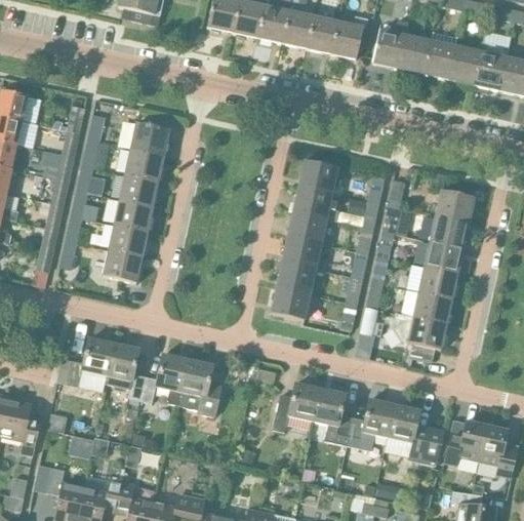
[(119,0),(118,6),(133,10),(131,19),(158,26),(162,6),(156,5),(157,0),(119,0)]
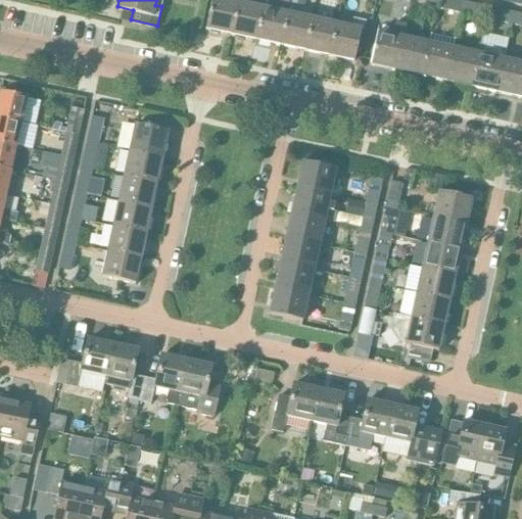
[(231,32),(238,0),(211,0),(206,27),(231,32)]
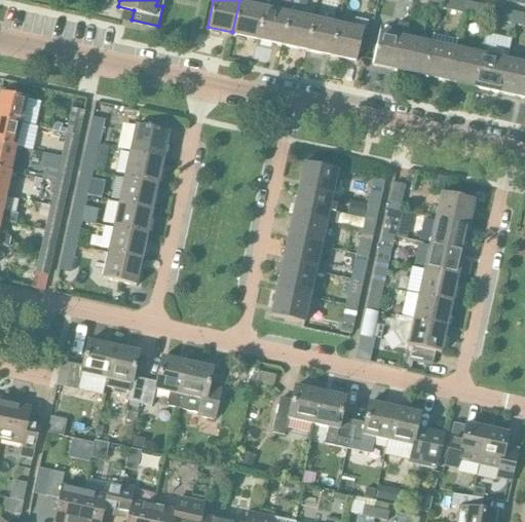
[(239,0),(232,32),(257,37),(264,4),(245,0),(239,0)]
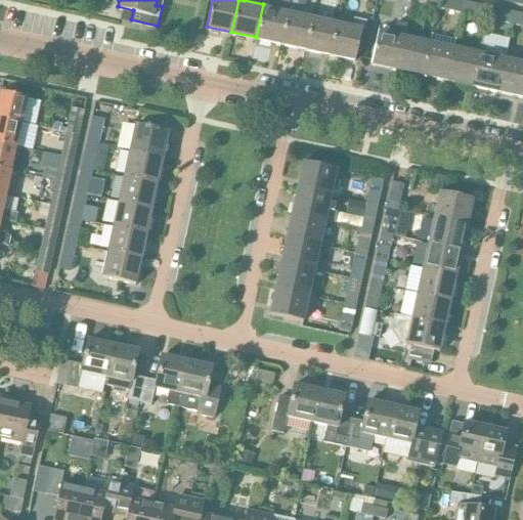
[(263,4),(256,37),(280,42),(288,9),(290,0),(279,0),(277,7),(263,4)]
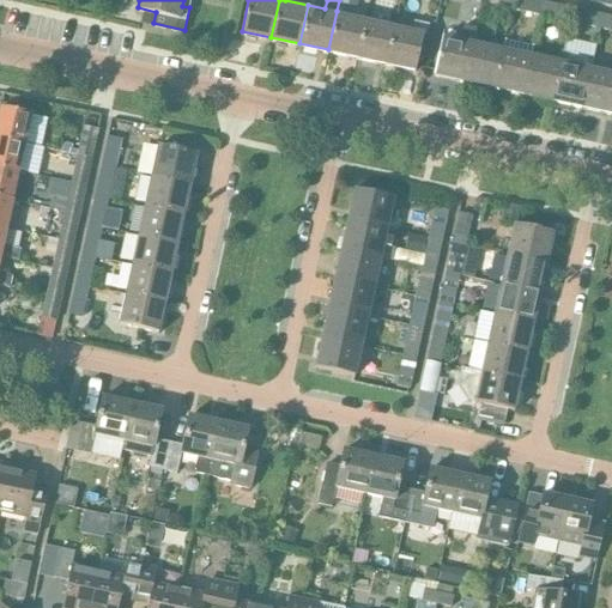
[(513,0),(513,4),(541,10),(544,0),(513,0)]
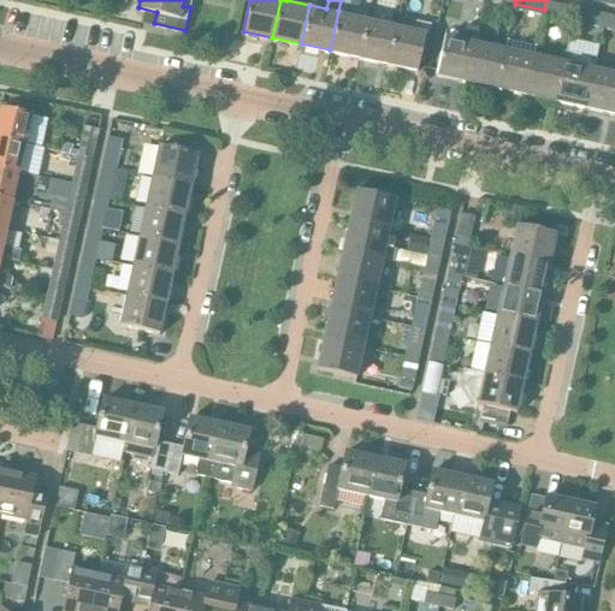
[(547,0),(544,10),(574,17),(577,4),(559,0),(547,0)]
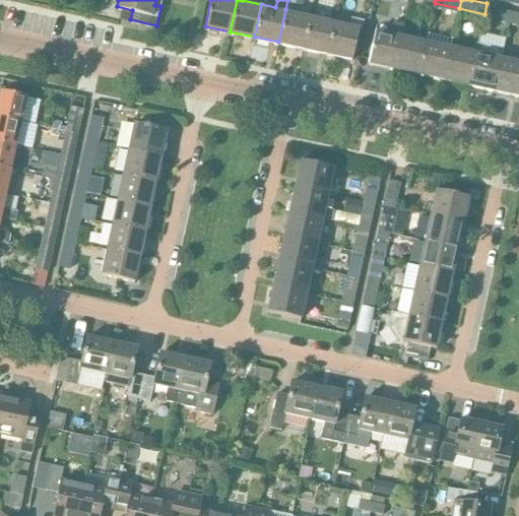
[(484,14),(509,19),(511,9),(487,3),(484,14)]
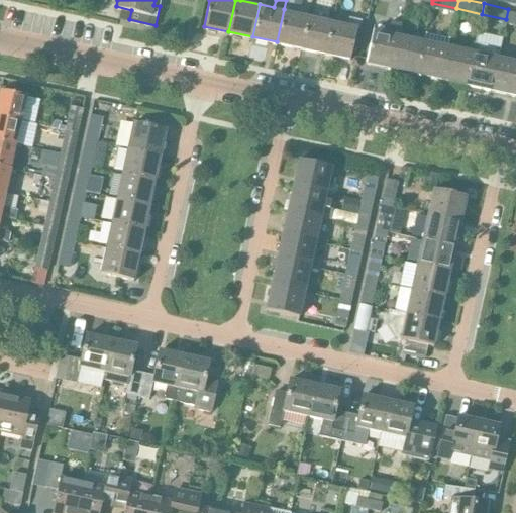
[(284,9),(277,41),(301,47),(309,14),(284,9)]
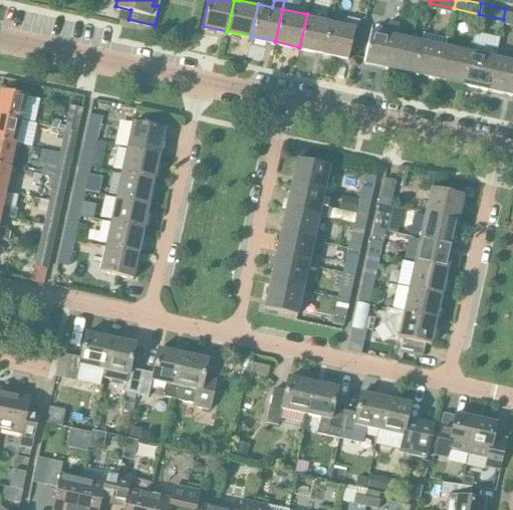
[(512,10),(505,9),(503,19),(512,21),(512,10)]
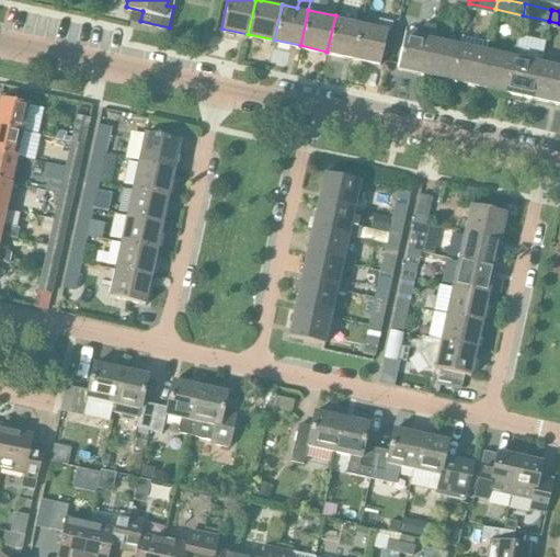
[(335,15),(327,52),(354,57),(362,22),(335,15)]
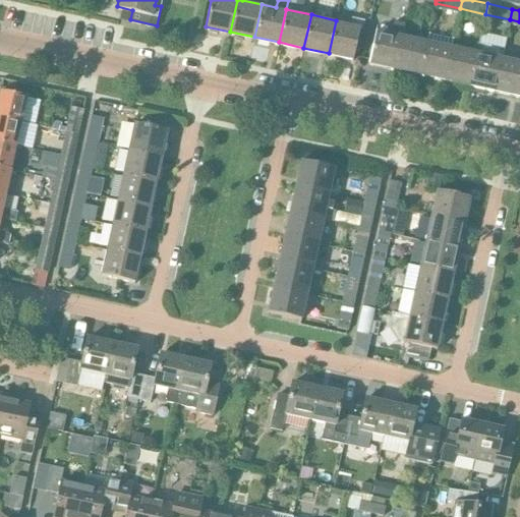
[(395,19),(393,33),(377,29),(369,62),(396,67),(403,35),(402,35),(405,21),(395,19)]
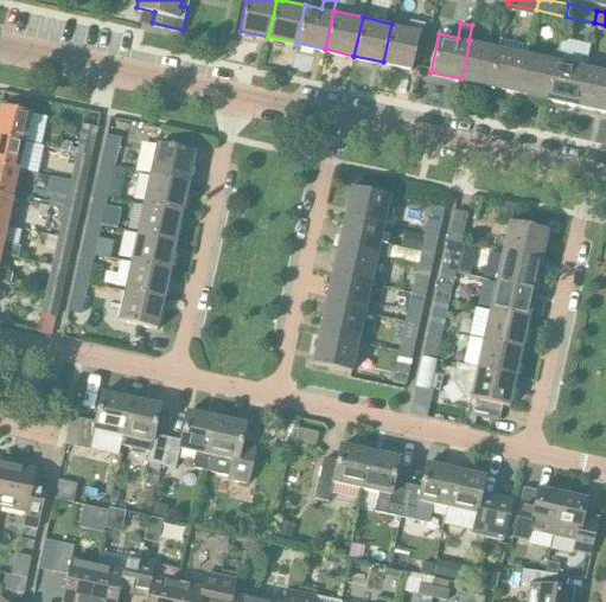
[(391,24),(383,62),(412,68),(420,30),(391,24)]
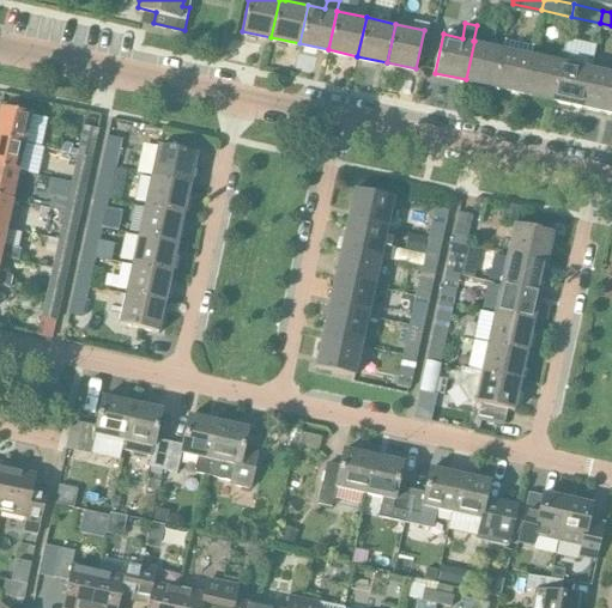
[(495,86),(523,92),(532,53),(534,43),(506,36),(503,47),(495,86)]
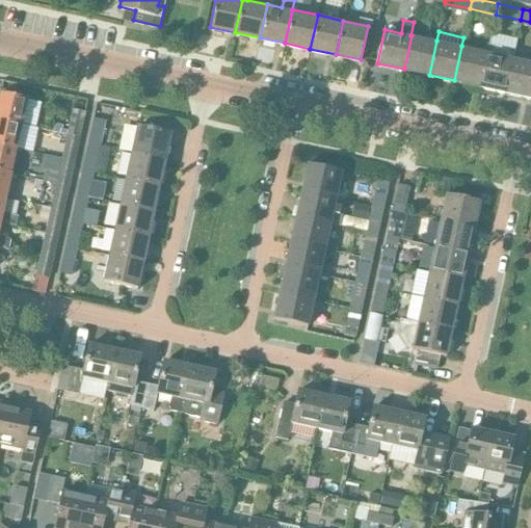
[(429,75),(436,41),(412,35),(404,69),(429,75)]
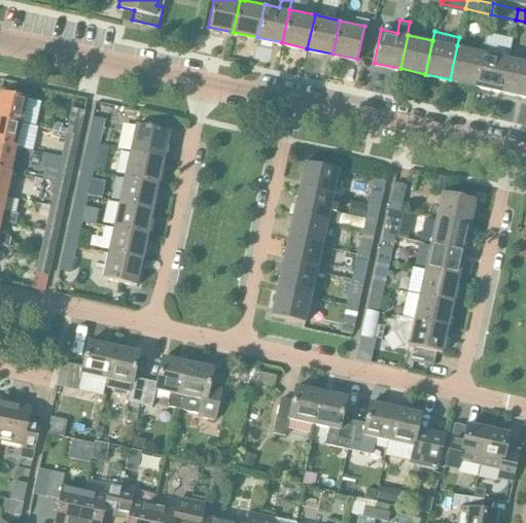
[(457,45),(450,79),(476,84),(483,51),(457,45)]
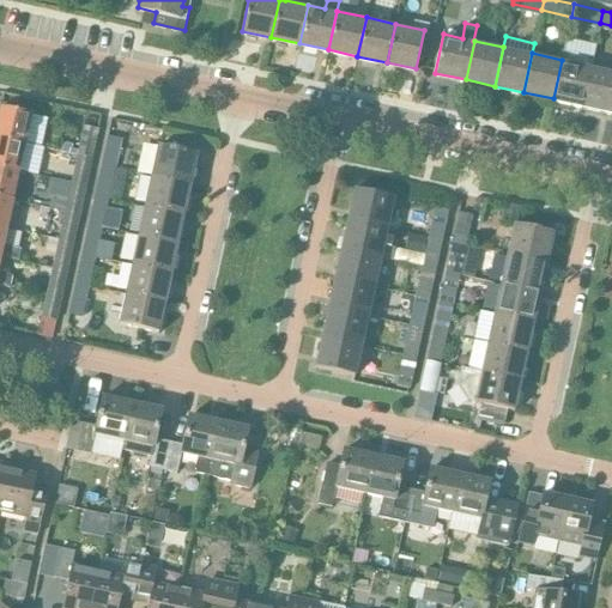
[(562,60),(553,98),(582,105),(591,66),(562,60)]
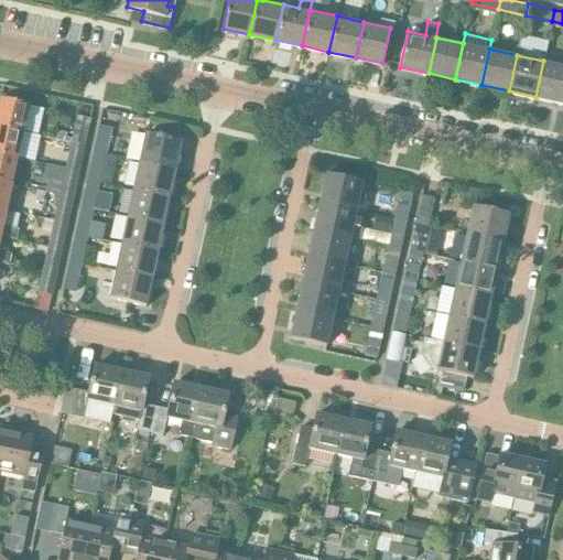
[(562,65),(543,61),(536,97),(562,103),(562,65)]
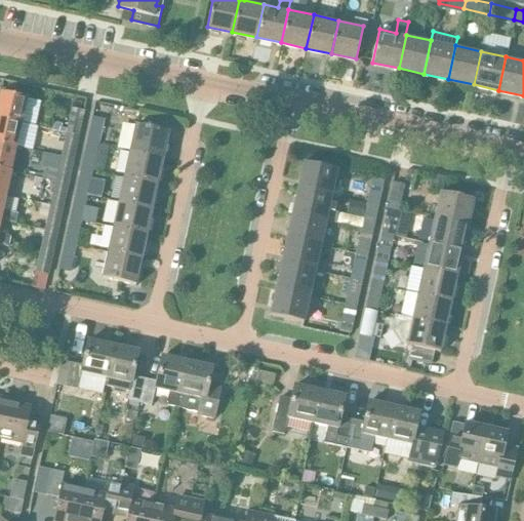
[(0,92),(0,115),(22,120),(28,95),(1,89),(0,92)]
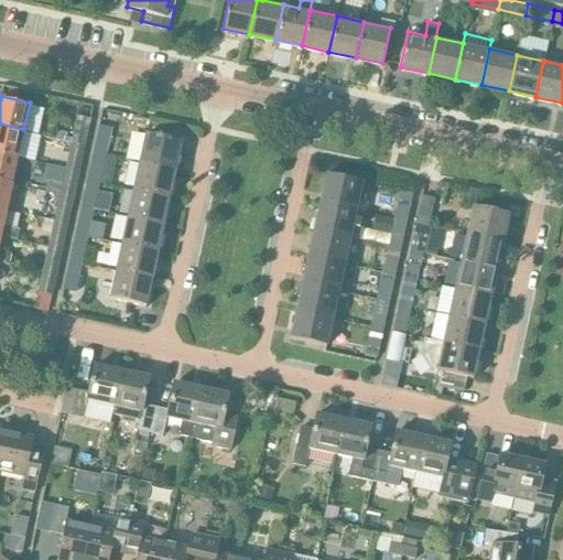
[(78,114),(72,139),(72,140),(85,143),(91,117),(78,114)]
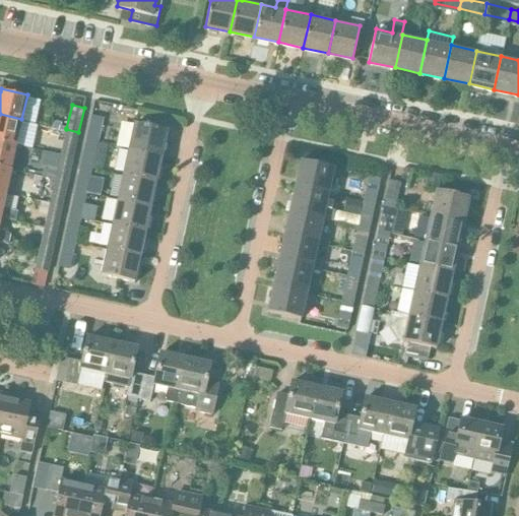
[(104,115),(91,113),(86,138),(98,140),(104,115)]
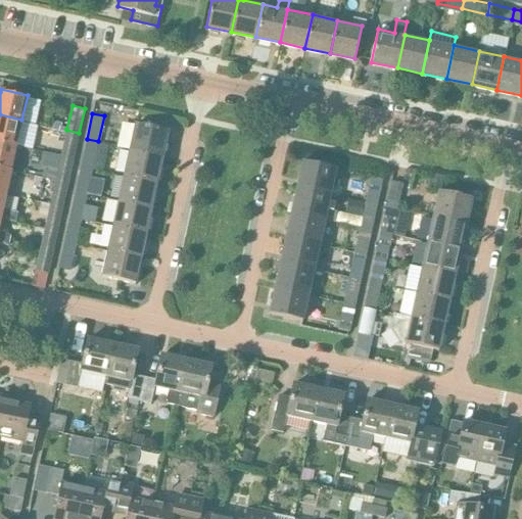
[(21,120),(0,114),(0,139),(16,143),(21,120)]
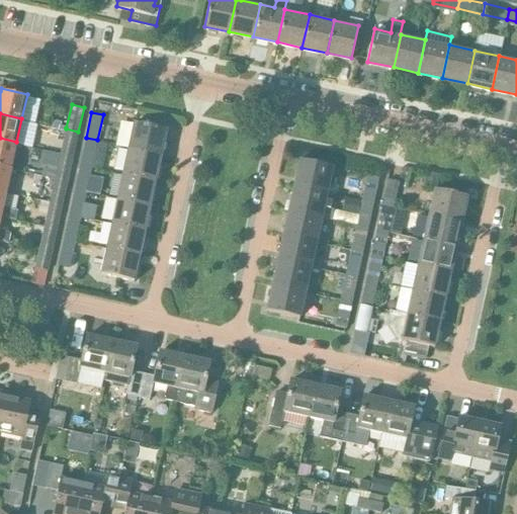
[(55,117),(53,125),(61,126),(63,119),(55,117)]
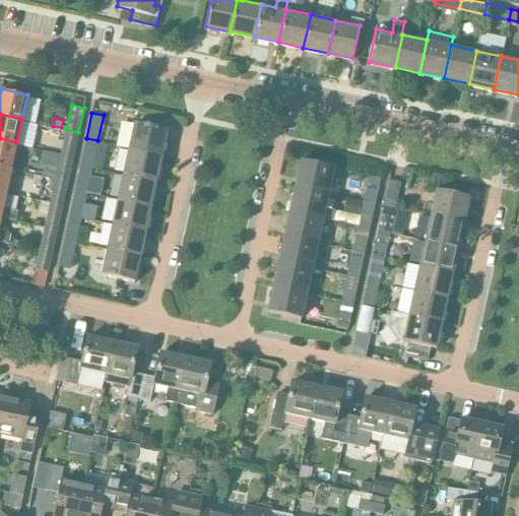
[(129,147),(163,154),(168,129),(135,122),(129,147)]
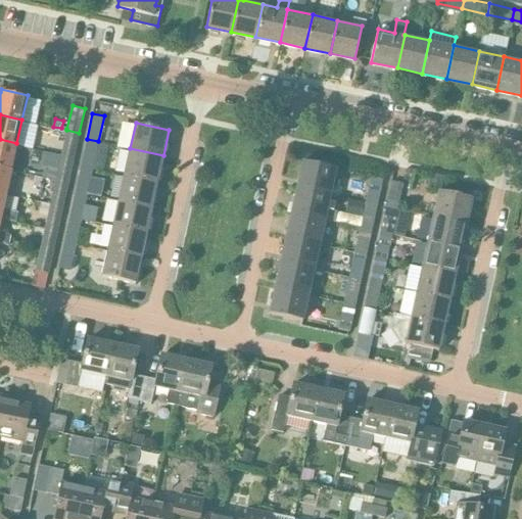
[(61,153),(74,155),(79,133),(66,130),(61,153)]
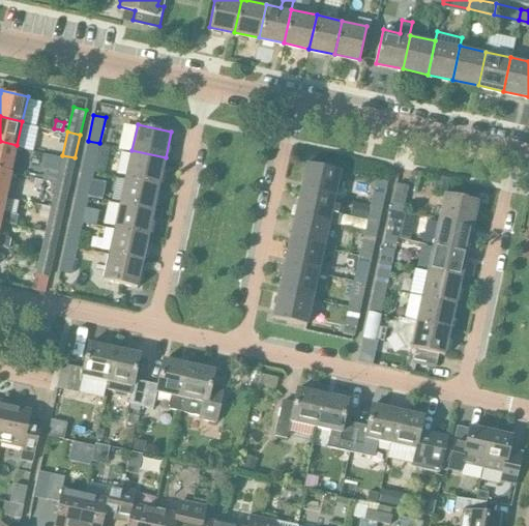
[(0,141),(0,167),(11,170),(17,145),(0,141)]
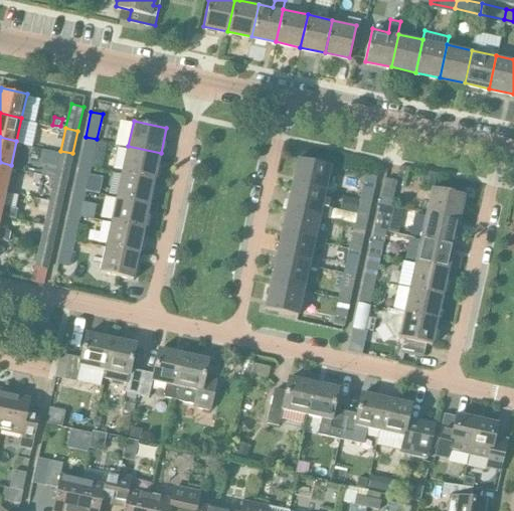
[(80,161),(92,163),(97,139),(86,137),(80,161)]
